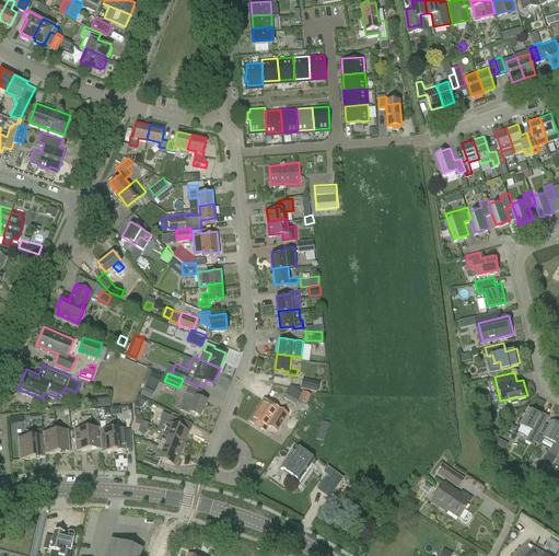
[(303,377),(302,385),(318,389),(321,379),(303,377)]
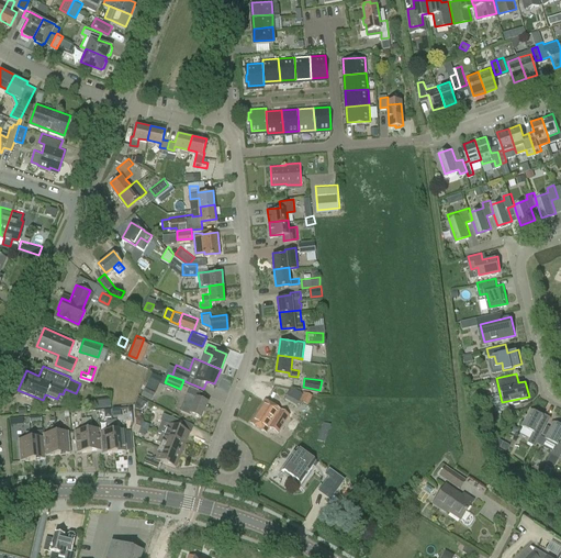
[(190,383),(180,408),(189,412),(190,410),(201,415),(208,399),(200,395),(203,389),(193,384),(190,383)]
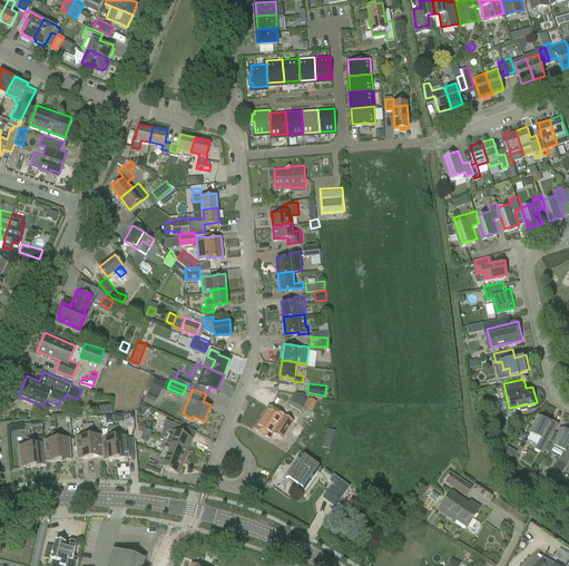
[(158,396),(148,390),(144,399),(154,403),(158,396)]
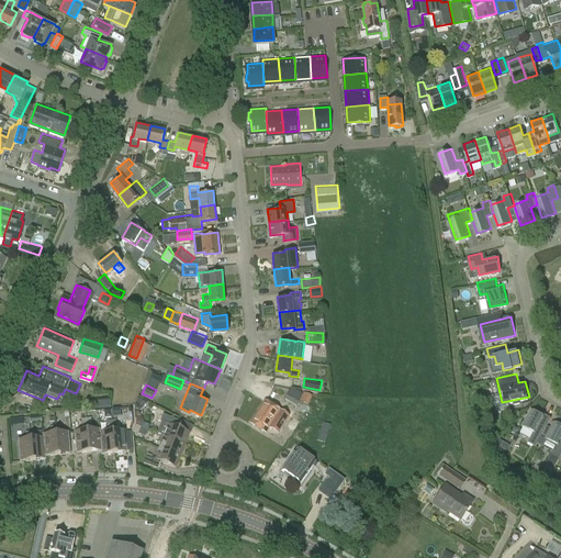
[(296,403),(303,390),(291,384),(284,397),(296,403)]
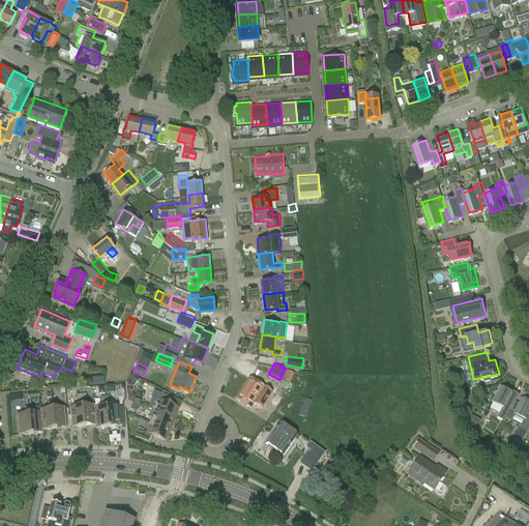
[(291,378),(295,371),(288,368),(284,375),(291,378)]
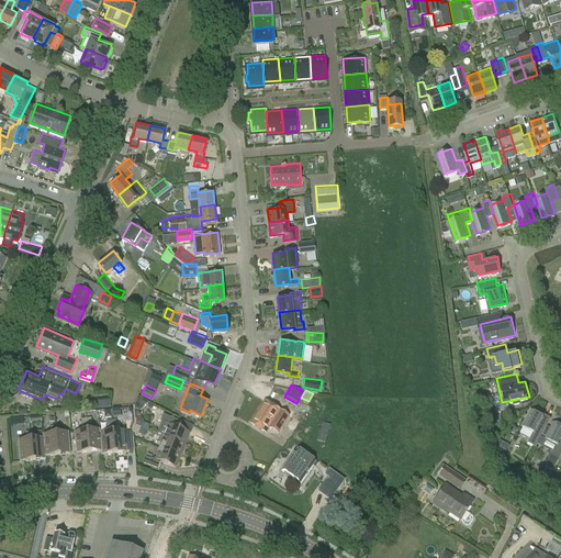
[(265,397),(250,420),(266,430),(269,424),(270,424),(278,428),(289,412),(281,408),(280,406),(265,397)]
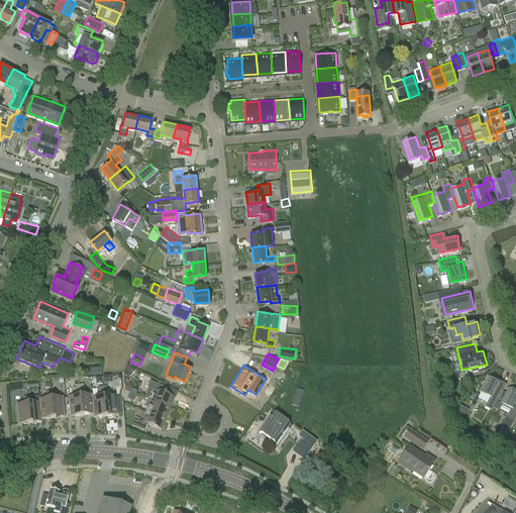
[(489,374),(481,389),(491,395),(486,404),(494,408),(508,382),(501,378),(500,380),(489,374)]
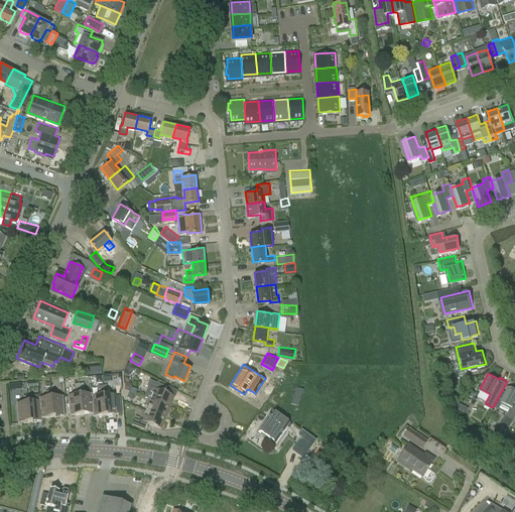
[(147,383),(155,386),(151,397),(170,404),(174,393),(160,387),(162,381),(150,377),(147,383)]
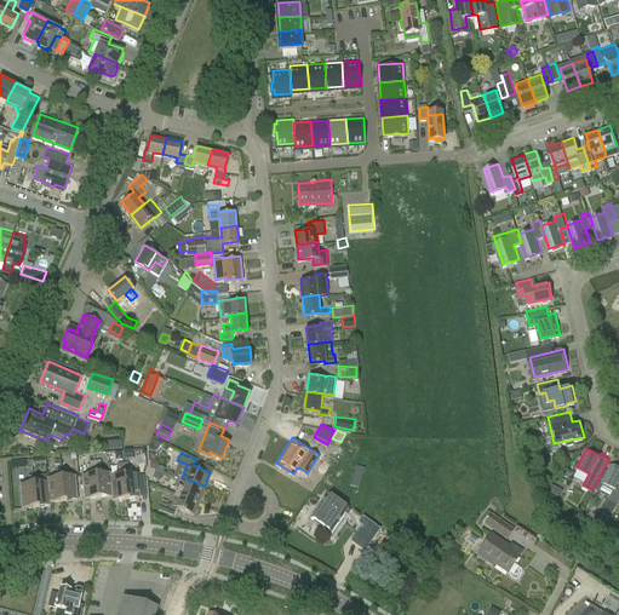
[(112,469),(102,469),(101,457),(96,458),(99,494),(113,493),(112,472),(112,469)]
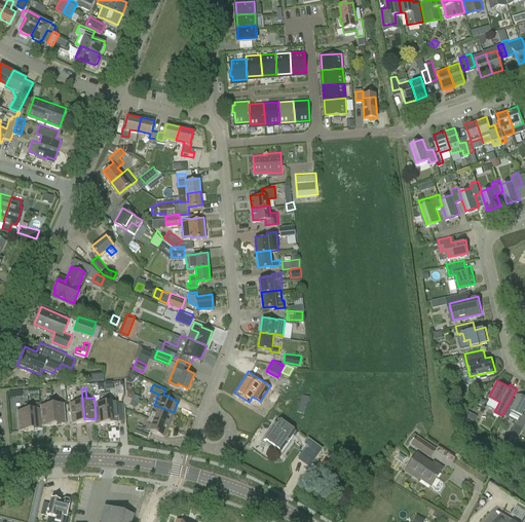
[(72,420),(84,419),(81,388),(76,388),(77,399),(70,400),(72,420)]
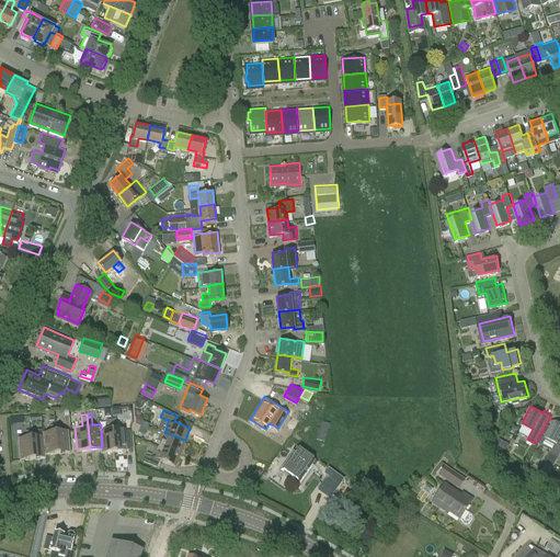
[(324,439),(331,420),(323,418),(318,436),(324,439)]
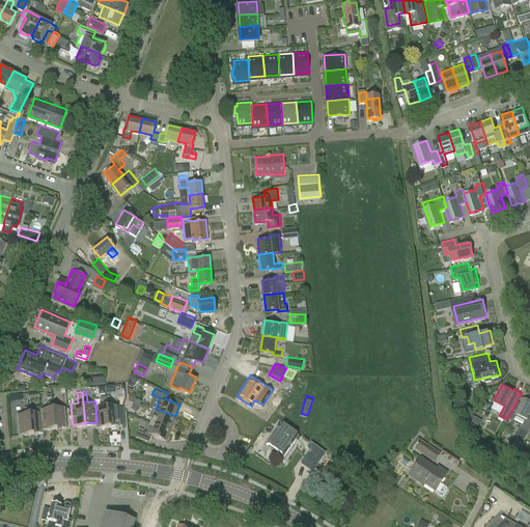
[(518,433),(525,437),(529,427),(529,398),(524,395),(515,412),(526,417),(518,433)]
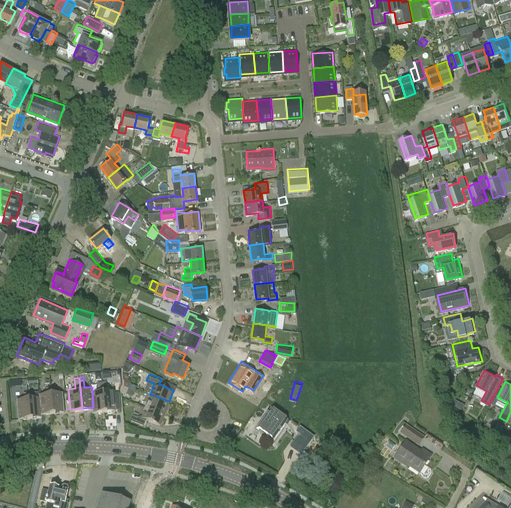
[(92,390),(93,407),(93,410),(105,409),(103,383),(98,384),(98,389),(92,390)]
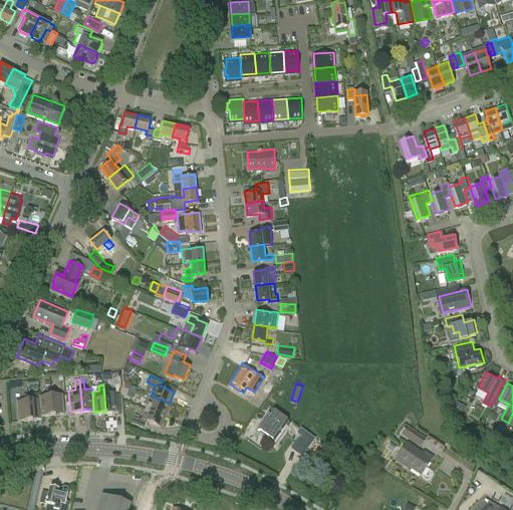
[(115,390),(108,391),(107,391),(107,385),(103,385),(105,411),(117,410),(115,390)]
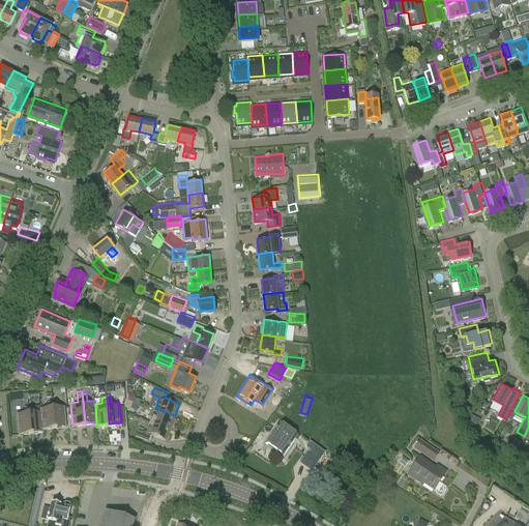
[(65,403),(58,404),(57,404),(57,398),(53,399),(55,425),(67,424),(65,403)]
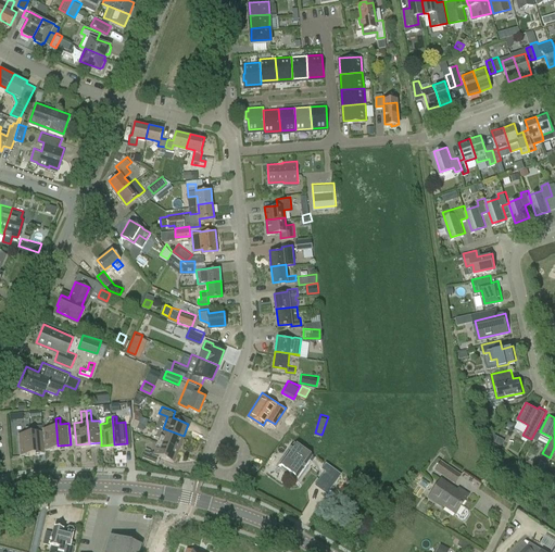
[(45,425),(45,426),(45,428),(46,428),(47,447),(58,446),(55,418),(50,418),(51,425),(45,425)]
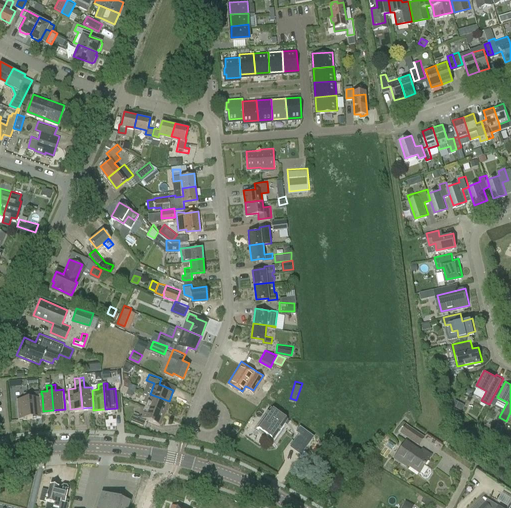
[(24,390),(24,396),(17,397),(19,417),(31,416),(28,390),(24,390)]
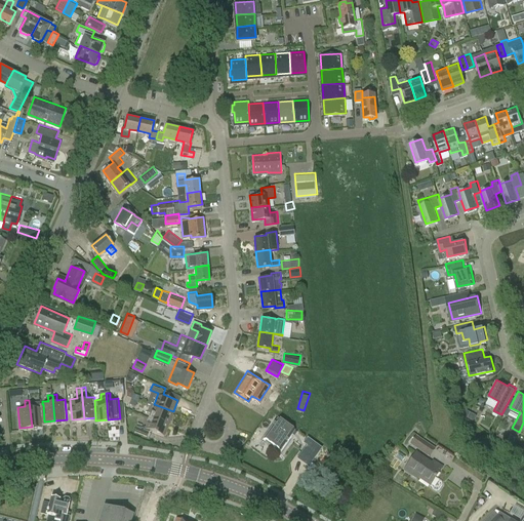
[(44,422),(43,404),(42,404),(42,402),(34,403),(33,400),(29,400),(32,427),(44,426),(44,422)]
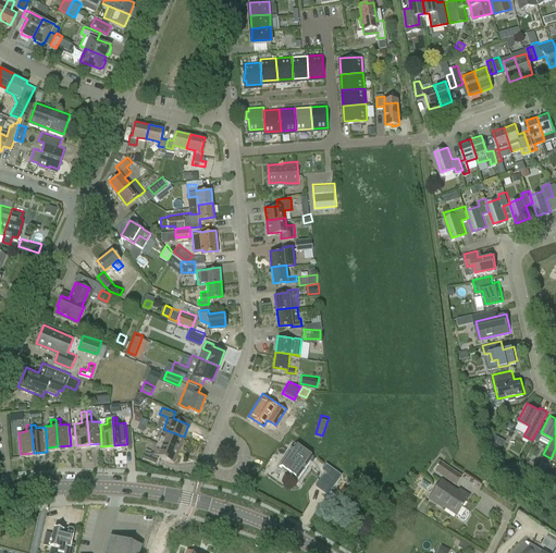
[(157,434),(161,437),(159,441),(180,449),(184,437),(163,429),(160,428),(157,434)]
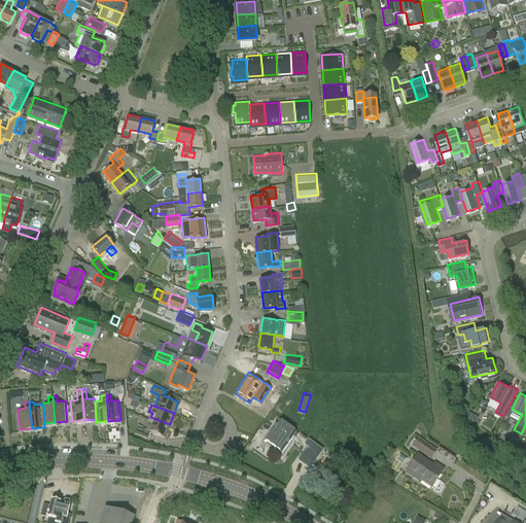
[(472,411),(469,417),(476,420),(479,414),(472,411)]
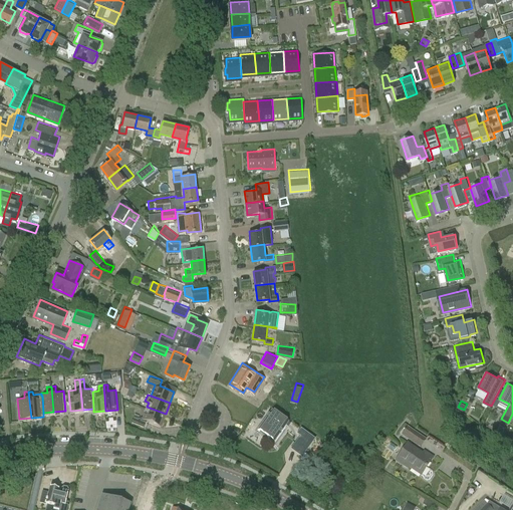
[(166,414),(147,407),(143,417),(135,414),(133,420),(145,425),(147,419),(162,424),(166,414)]
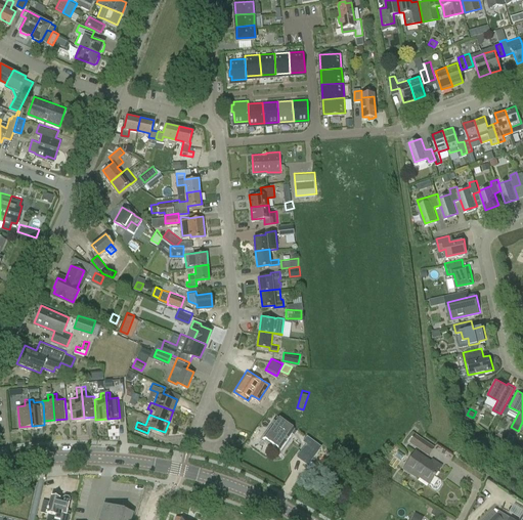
[(280,446),(294,426),(277,415),(263,434),(280,446)]
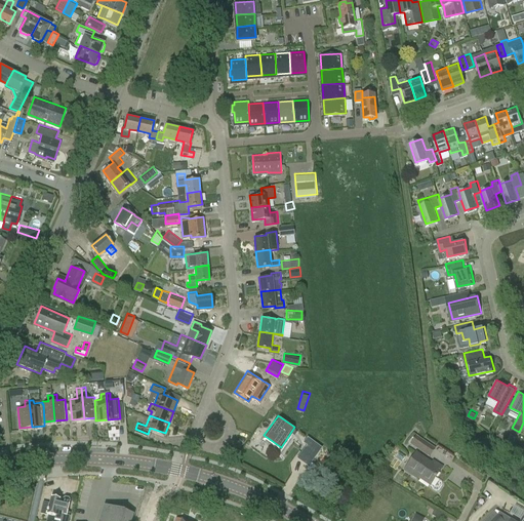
[(416,432),(410,441),(430,454),(436,445),(416,432)]
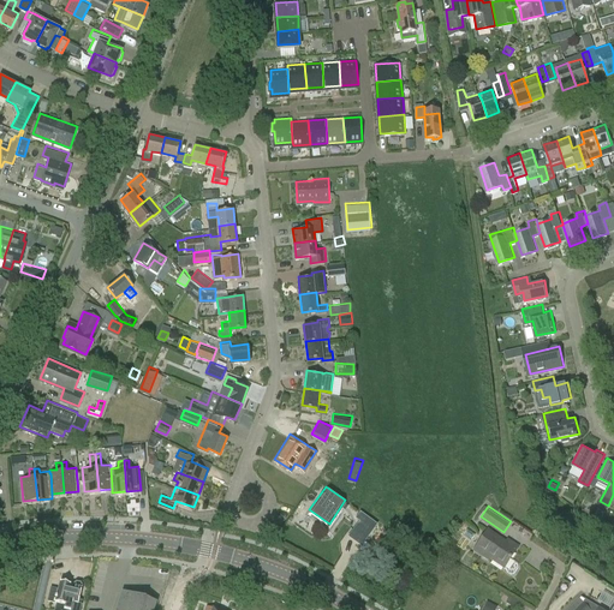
[(359,518),(355,526),(368,536),(377,521),(361,509),(356,515),(359,518)]
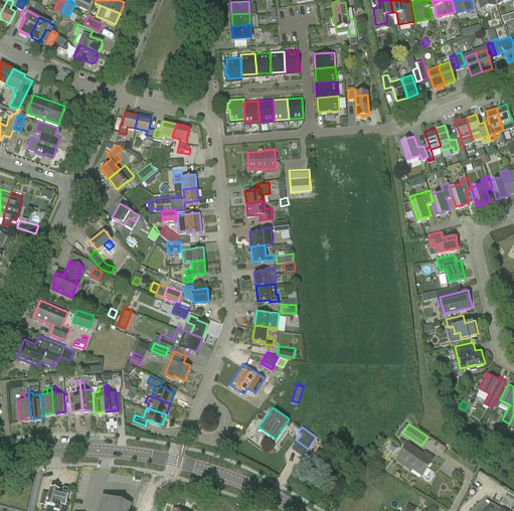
[(395,449),(397,445),(391,441),(388,445),(395,449)]
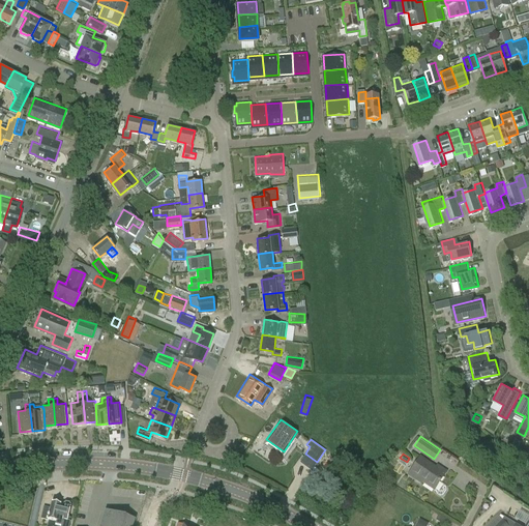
[(434,486),(445,468),(436,462),(435,465),(418,455),(408,472),(415,477),(416,475),(434,486)]
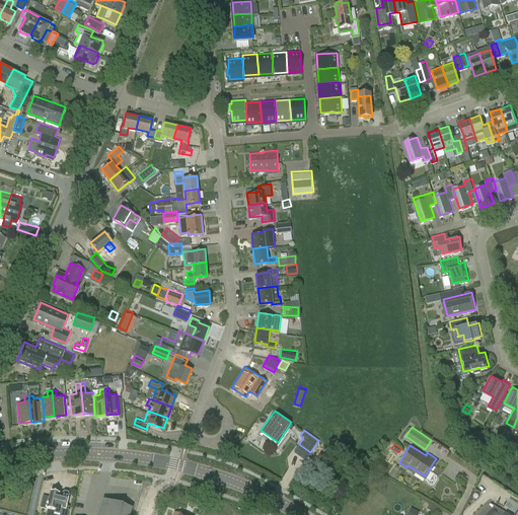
[(47,507),(48,507),(45,514),(67,514),(70,505),(67,505),(70,493),(68,490),(65,489),(62,490),(62,493),(59,493),(60,491),(51,489),(47,507)]
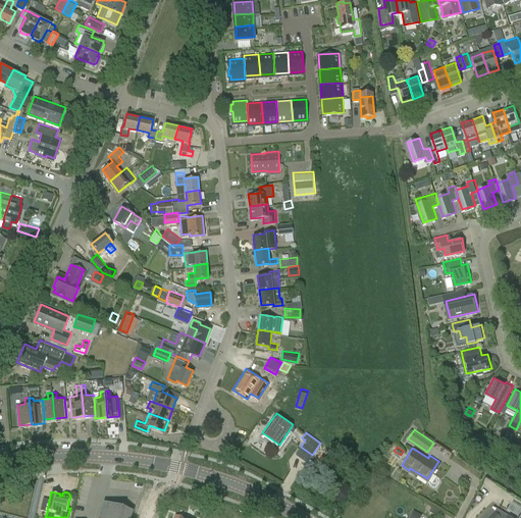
[(99,517),(100,517),(128,517),(133,509),(123,506),(122,507),(104,501),(99,517)]
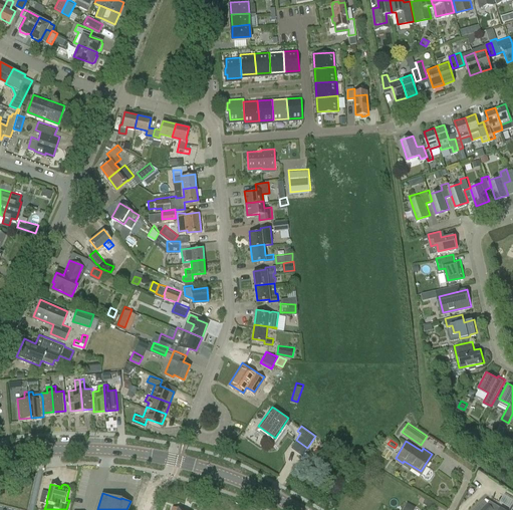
[(403,509),(412,509),(415,504),(408,500),(403,509)]
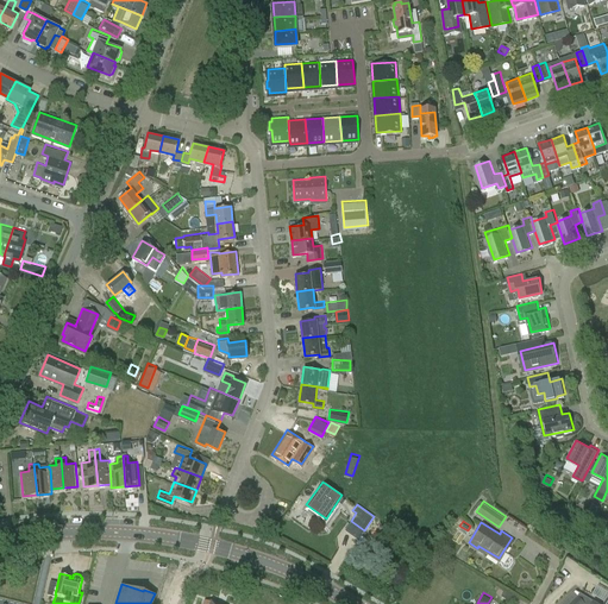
[(512,598),(518,602),(521,596),(515,592),(512,598)]
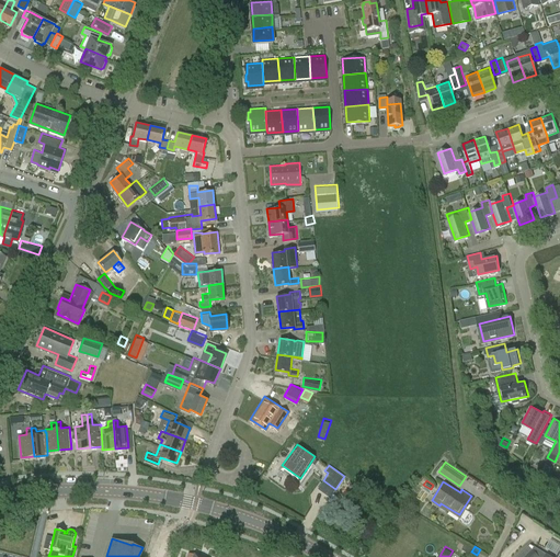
[(559,554),(557,556),(551,556),(541,550),(539,554),(533,547),(523,556),(559,556),(559,554)]
